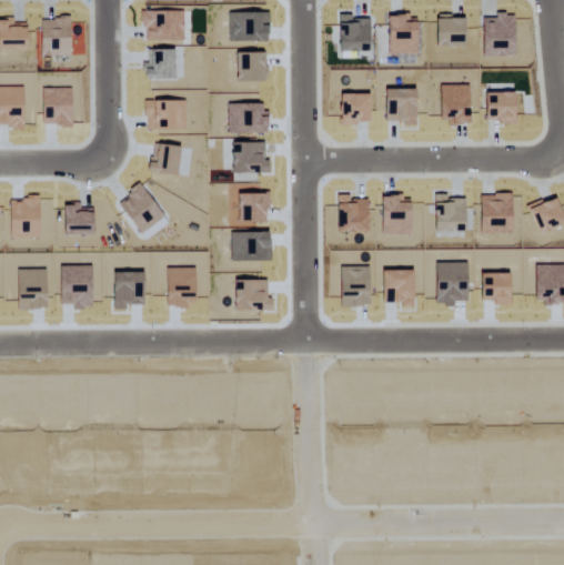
[(515,50),(516,12),(492,11),(491,50),(515,50)]
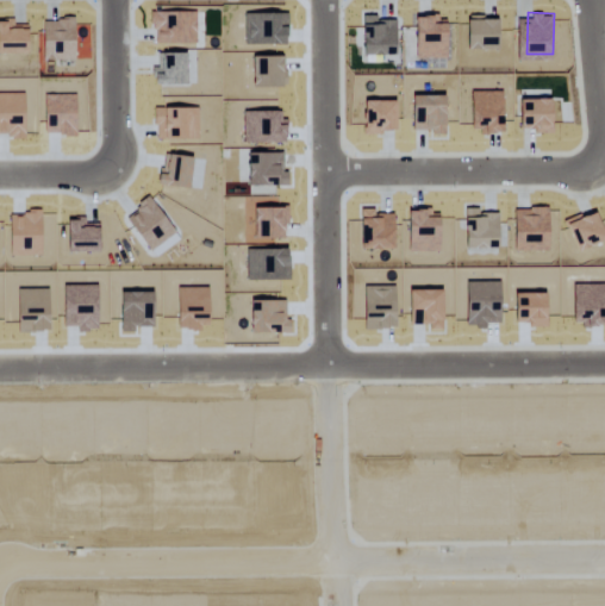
[(397,19),(378,18),(378,13),(365,13),(363,52),(397,54),(397,19)]
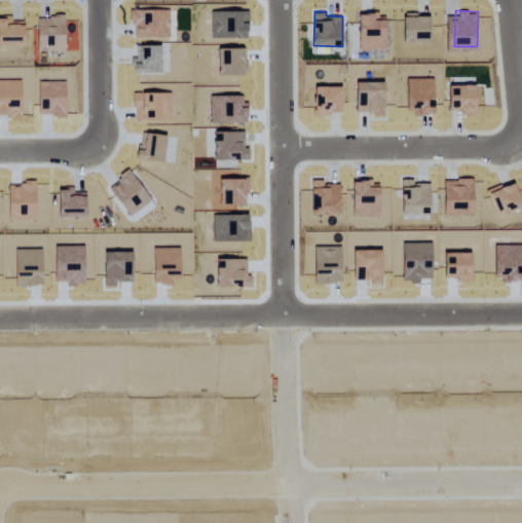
[(421,11),(404,12),(405,40),(431,39),(430,15),(421,15),(421,11)]
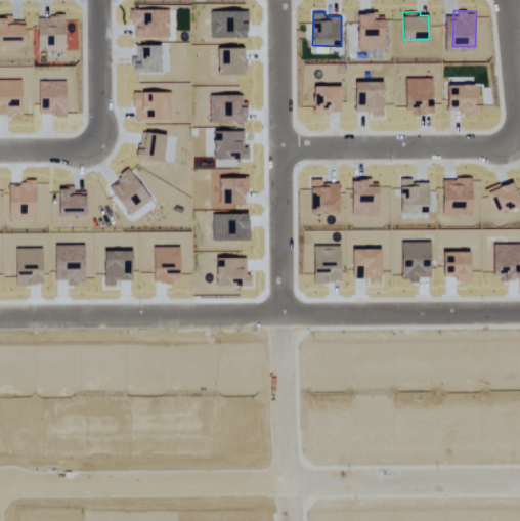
[(385,47),(385,12),(358,13),(359,47),(385,47)]
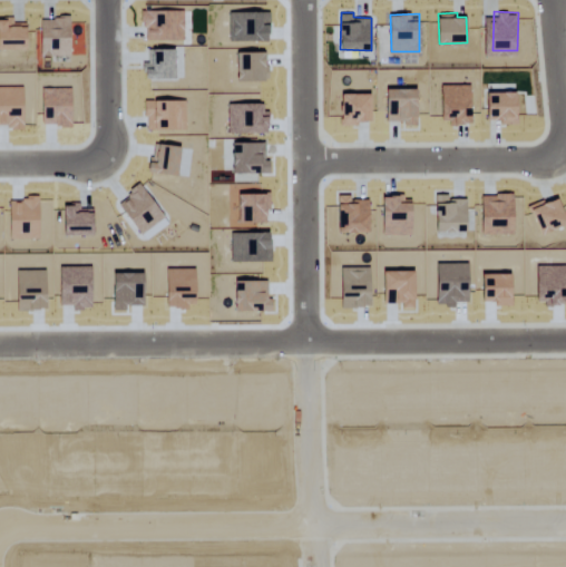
[(72,54),(71,16),(42,17),(42,38),(52,38),(52,54),(72,54)]
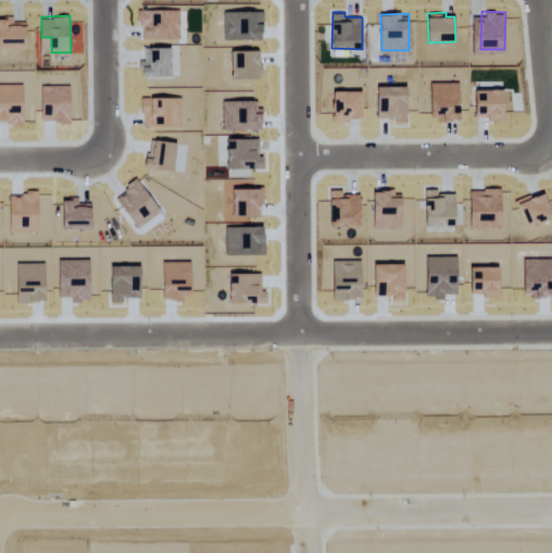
[(0,16),(0,42),(26,44),(26,21),(15,21),(15,17),(0,16)]
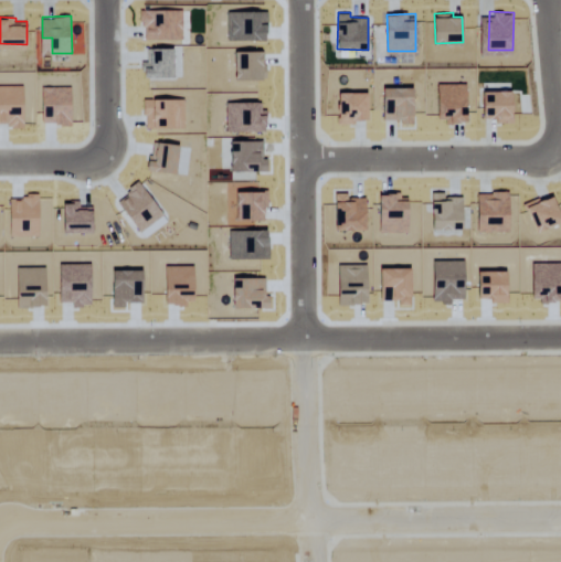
[(484,115),(511,115),(511,91),(485,91),(484,115)]
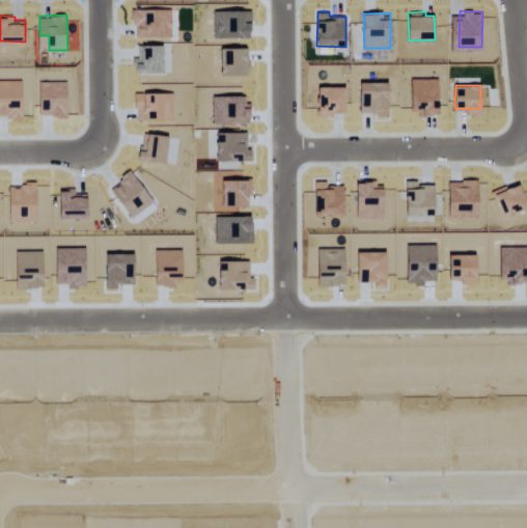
[(498,193),(505,215),(526,207),(526,200),(521,185),(498,193)]
